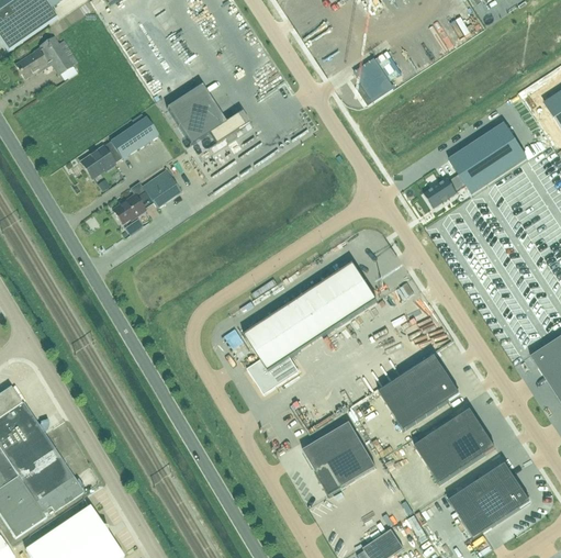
[(0,40),(9,33),(15,43),(55,15),(48,6),(56,0),(0,0),(0,40)]
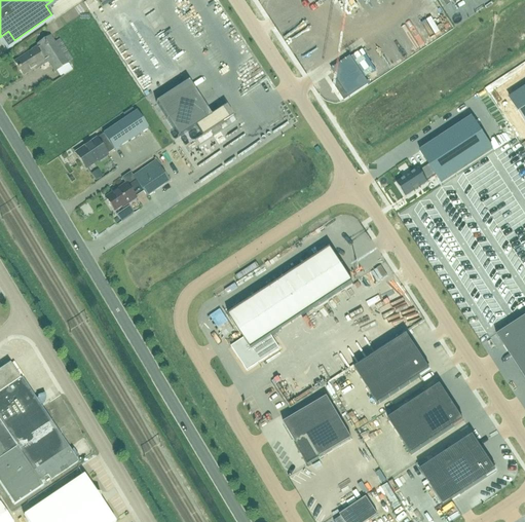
[(53,39),(49,33),(35,42),(36,43),(30,46),(30,47),(12,59),(22,73),(33,65),(34,67),(42,62),(40,59),(44,56),(52,69),(67,60),(67,59),(71,56),(59,36),(53,39)]
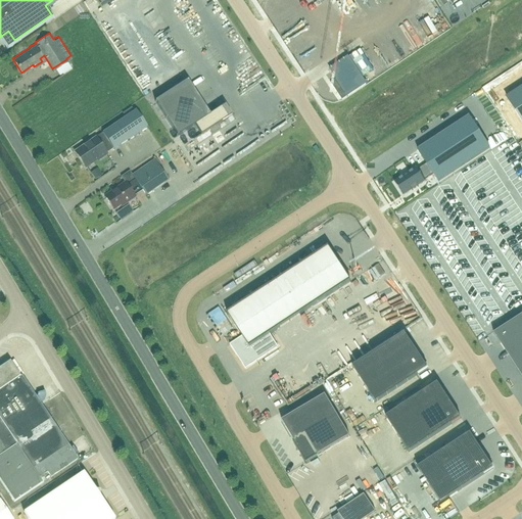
[(186,78),(153,99),(177,134),(193,123),(199,132),(226,114),(220,104),(208,111),(186,78)]
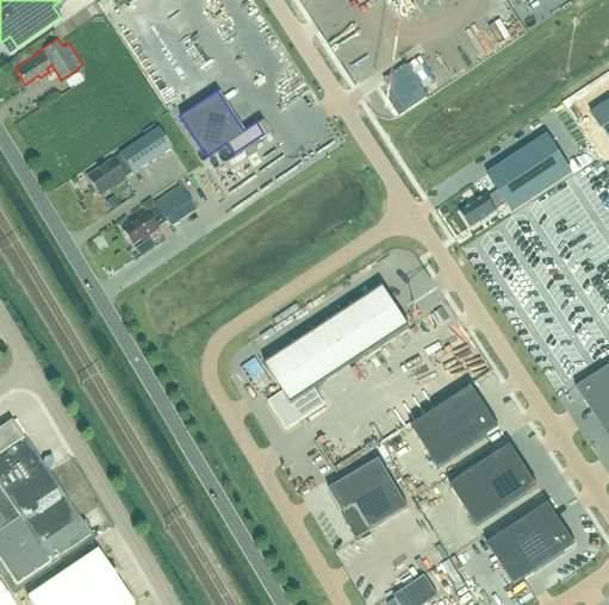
[(608,97),(590,110),(608,138),(608,97)]
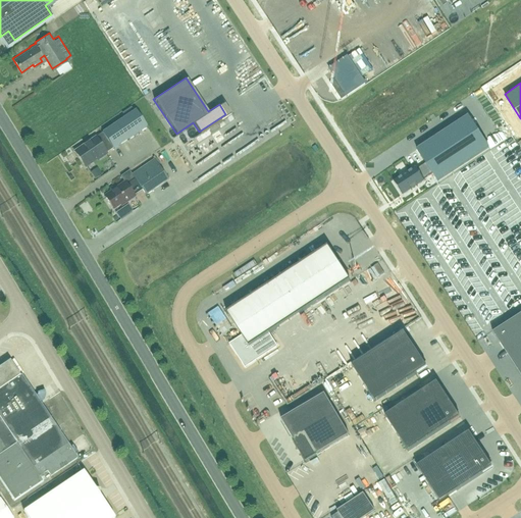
[(112,147),(146,123),(134,107),(102,128),(101,130),(94,135),(72,149),(84,164),(99,154),(99,155),(105,151),(105,150),(111,146),(112,147)]
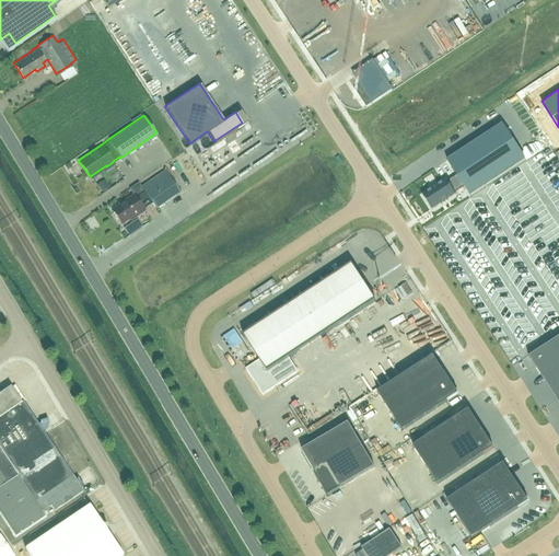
[(502,122),(446,158),(455,172),(463,183),(468,193),(524,157),(502,122)]
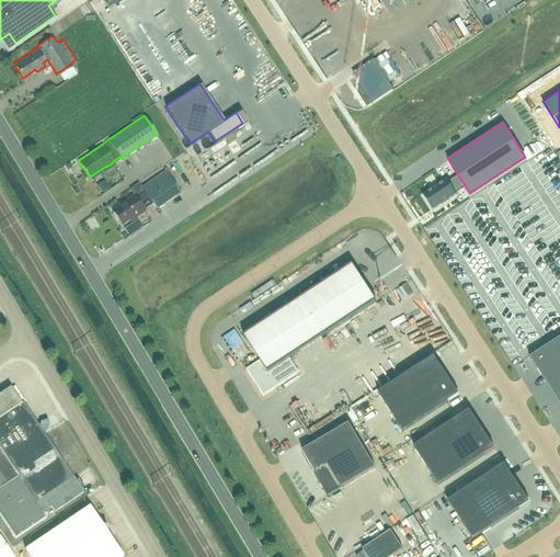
[(231,159),(237,168),(243,165),(241,162),(243,160),(239,154),(231,159)]
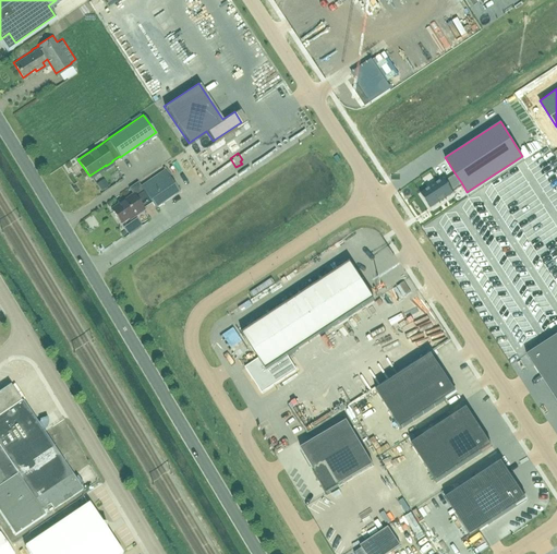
[(155,205),(178,190),(162,167),(140,183),(143,189),(134,195),(132,191),(110,206),(120,220),(133,212),(134,213),(143,207),(142,206),(150,200),(155,205)]
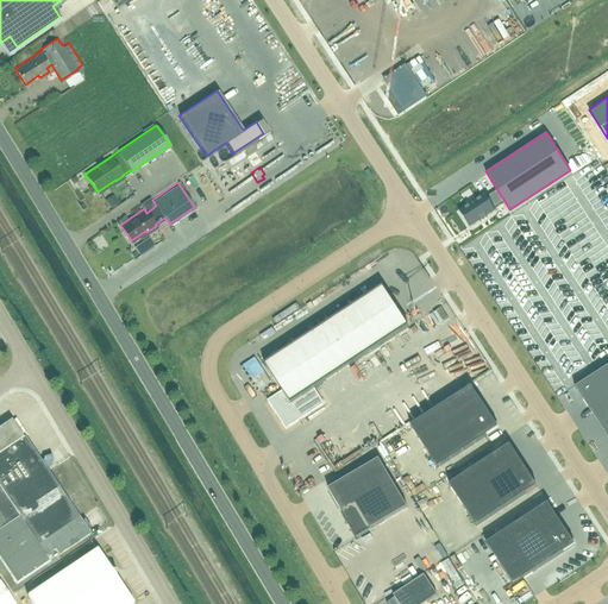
[(484,192),(458,208),(469,225),(494,208),(493,206),(503,199),(495,187),(486,194),(484,192)]
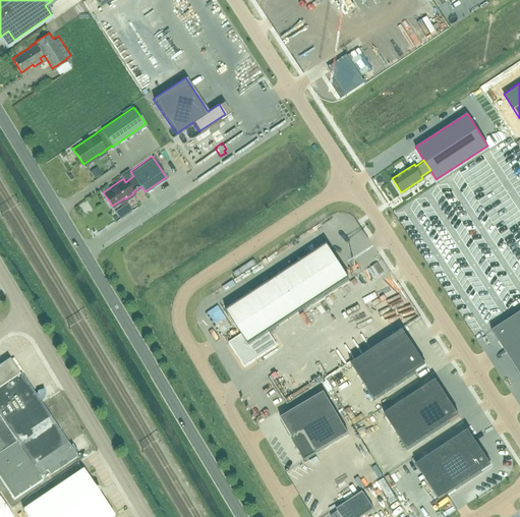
[(63,173),(55,179),(58,184),(66,178),(63,173)]
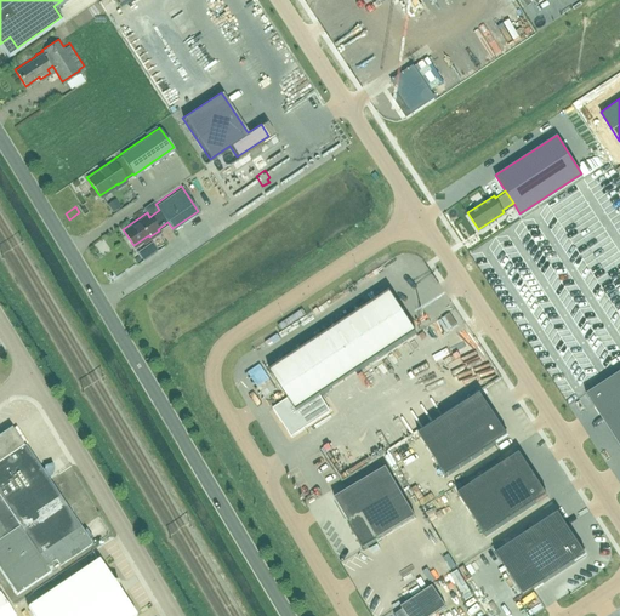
[(79,216),(70,221),(75,228),(83,223),(79,216)]
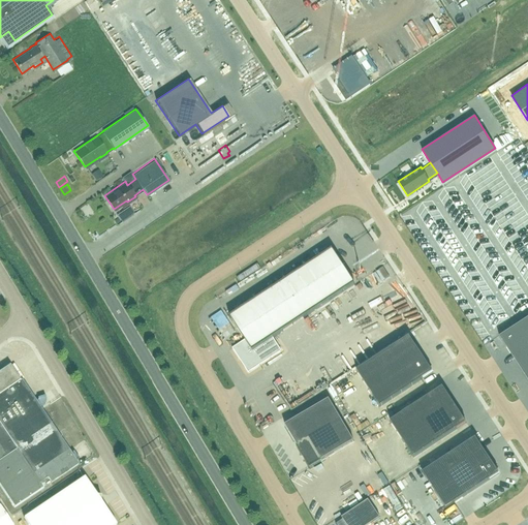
[(86,222),(96,216),(91,208),(81,214),(86,222)]
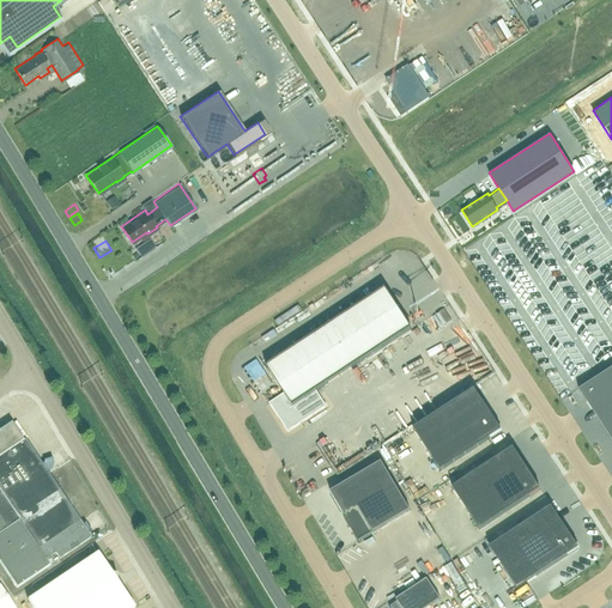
[(265,364),(283,389),(267,400),(267,401),(270,400),(277,411),(276,412),(276,413),(278,412),(285,424),(284,424),(284,425),(286,424),(286,425),(288,425),(288,424),(298,417),(298,418),(300,417),(300,415),(310,408),(310,409),(311,408),(311,407),(322,400),(322,401),(323,401),(315,388),(410,324),(383,285),(265,364)]
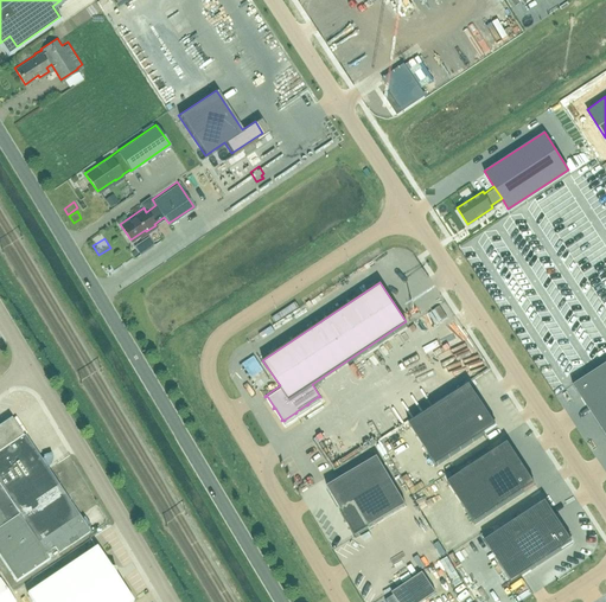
[(605,362),(573,384),(586,404),(589,402),(605,427),(605,362)]
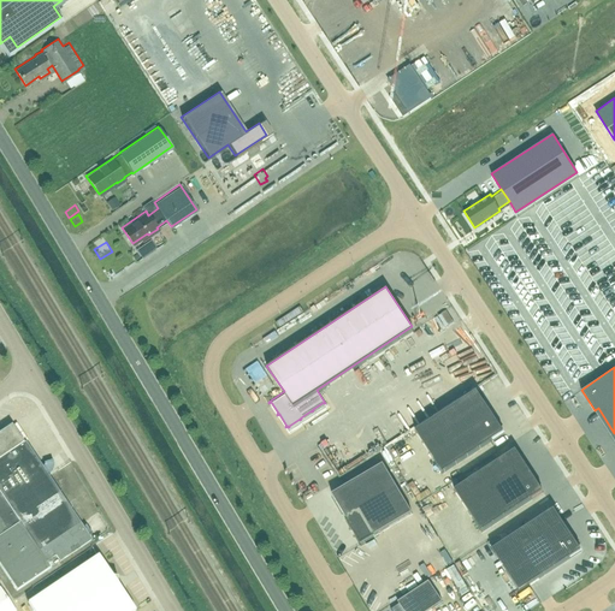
[(475,389),(414,428),(442,469),(503,429),(475,389)]
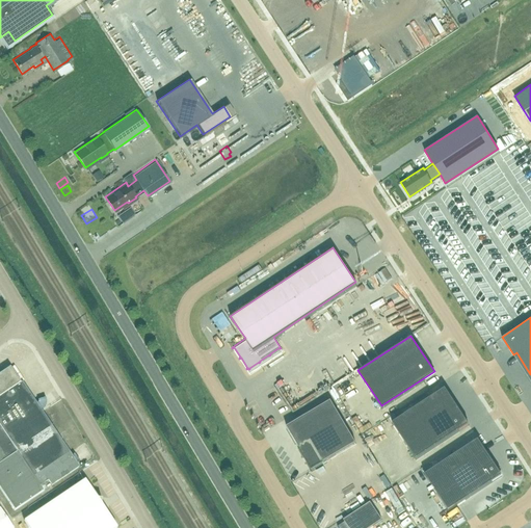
[(11,359),(0,365),(0,383),(4,389),(23,375),(11,359)]
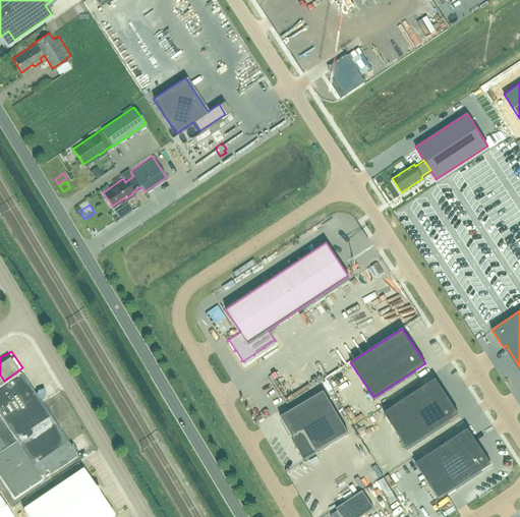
[(22,367),(4,381),(15,397),(34,385),(22,367)]
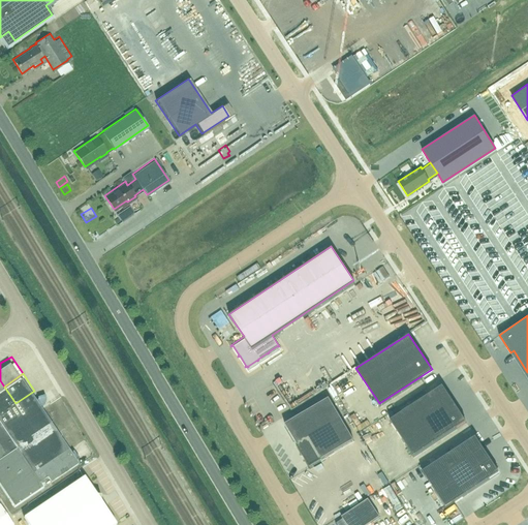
[(442,384),(390,419),(412,455),(465,420),(442,384)]
